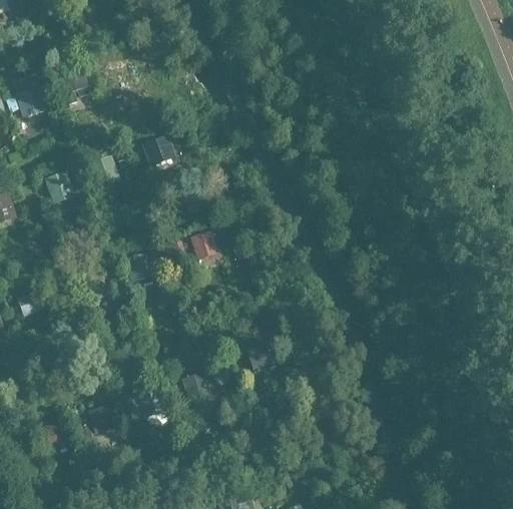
[(0,0),(0,14),(11,11),(7,0),(0,0)]
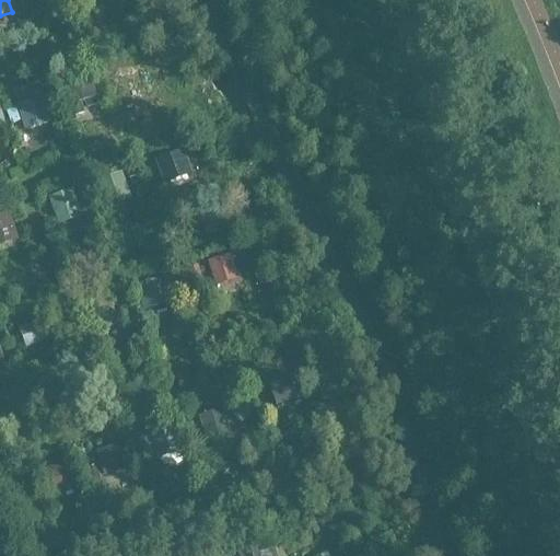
[(153,83),(146,62),(119,72),(127,93),(153,83)]
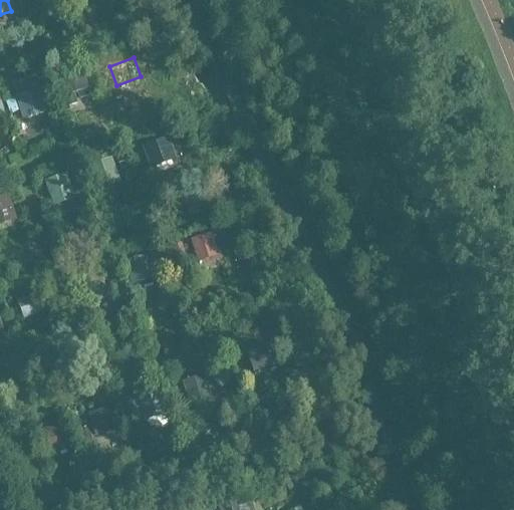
[(89,94),(83,72),(59,79),(66,101),(89,94)]
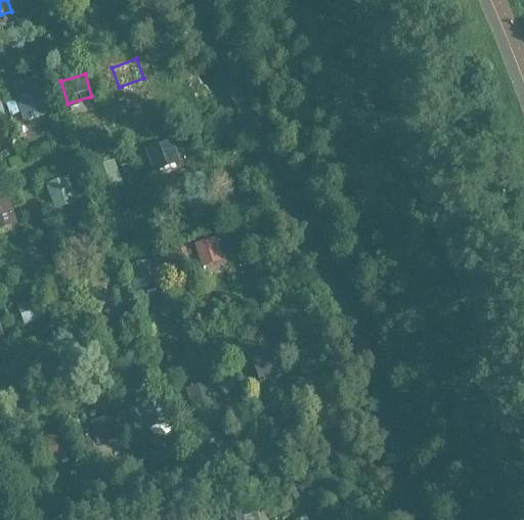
[(46,113),(39,89),(17,96),(26,120),(46,113)]
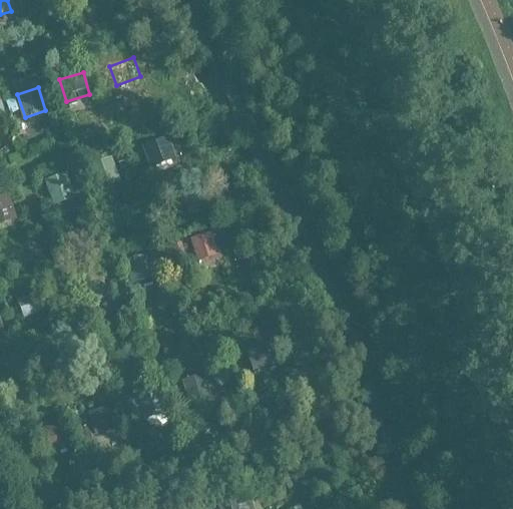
[(175,156),(167,135),(144,144),(151,165),(175,156)]
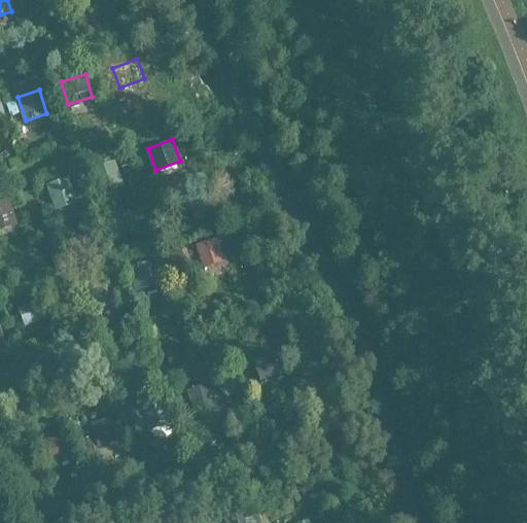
[(125,184),(115,159),(92,167),(101,193),(125,184)]
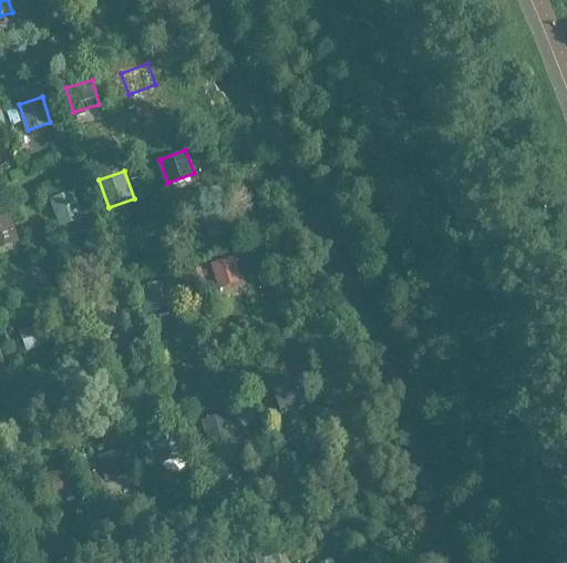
[(82,214),(73,191),(51,198),(59,223),(82,214)]
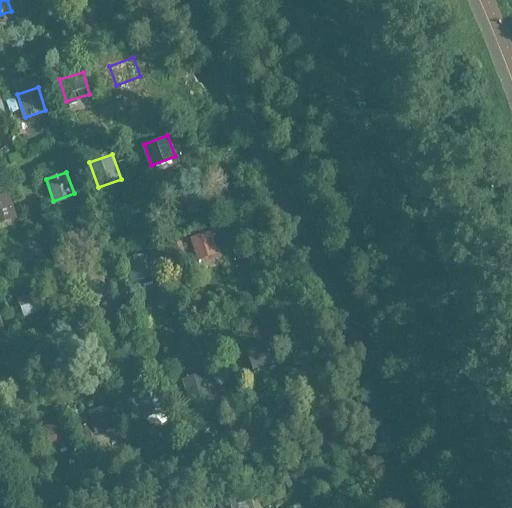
[(0,221),(17,216),(8,191),(0,193),(0,221)]
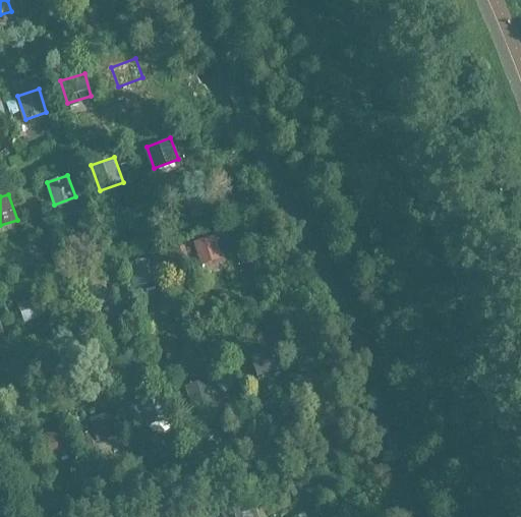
[(223,256),(215,233),(193,240),(201,264),(223,256)]
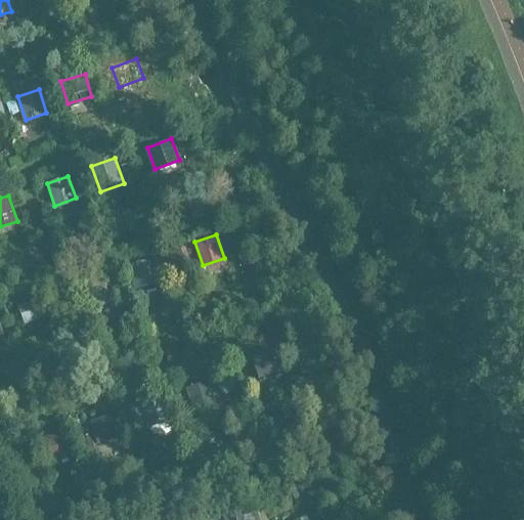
[(157,282),(148,257),(127,265),(134,289),(157,282)]
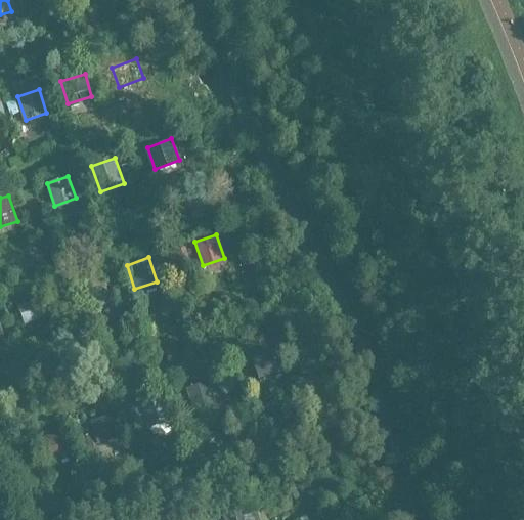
[(49,314),(43,295),(17,303),(25,322),(49,314)]
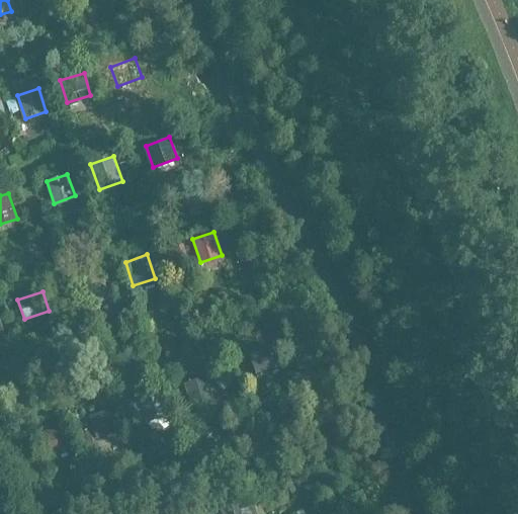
[(278,364),(271,343),(248,351),(255,372),(278,364)]
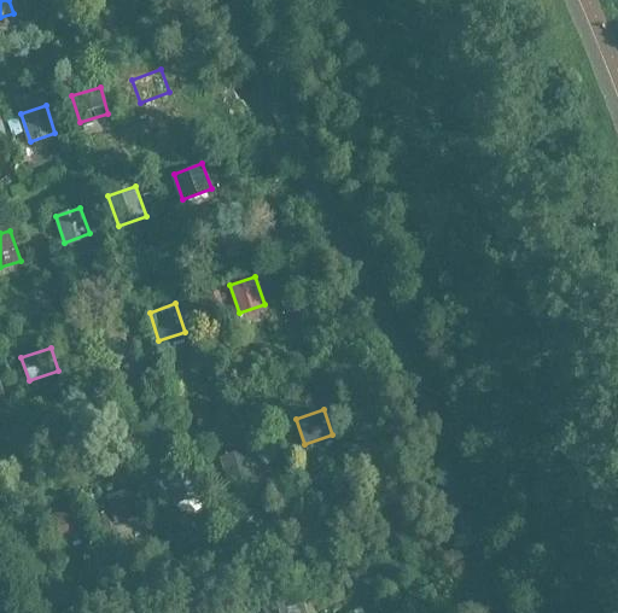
[(257,480),(246,445),(217,455),(229,489),(257,480)]
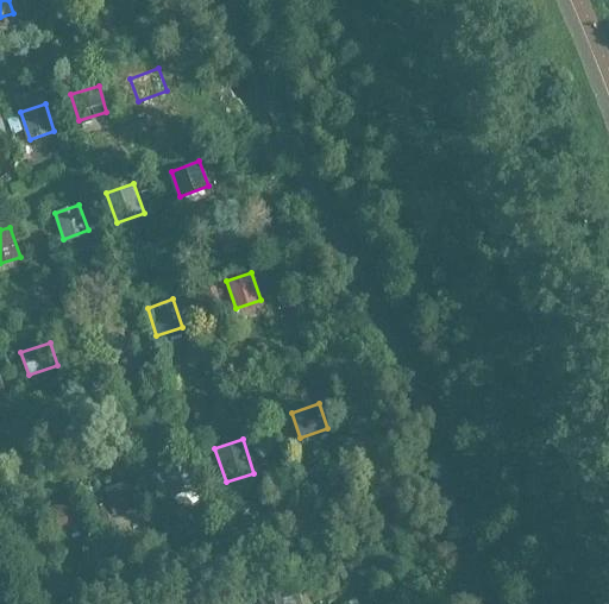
[(198,488),(188,459),(162,469),(171,496),(198,488)]
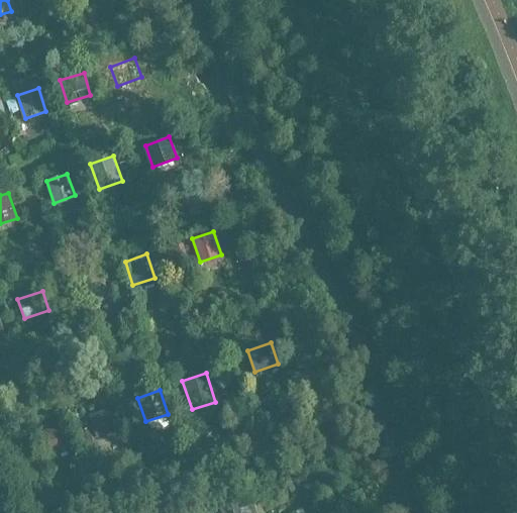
[(117,429),(110,408),(89,415),(96,436),(117,429)]
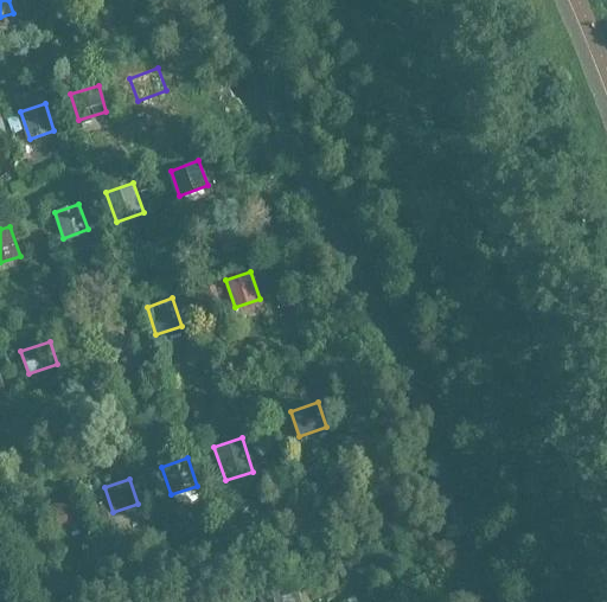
[(81,523),(72,498),(44,507),(53,532),(81,523)]
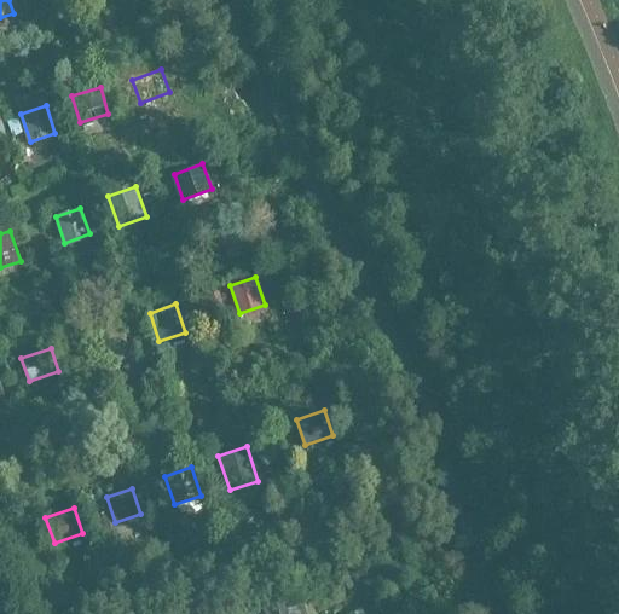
[(299,613),(293,594),(268,601),(272,613),(299,613)]
